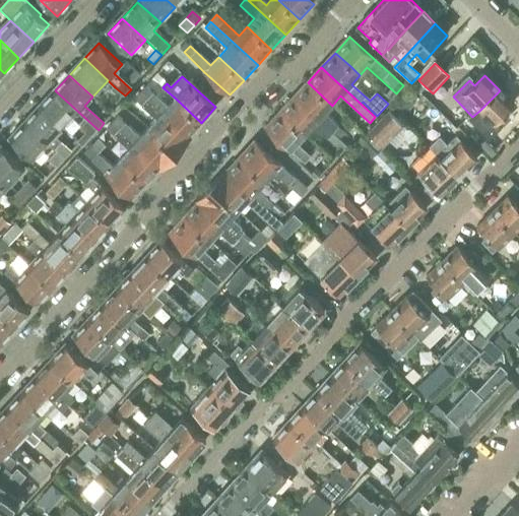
[(308,82),(294,98),(340,140),(346,134),(324,114),(332,106),(308,82)]
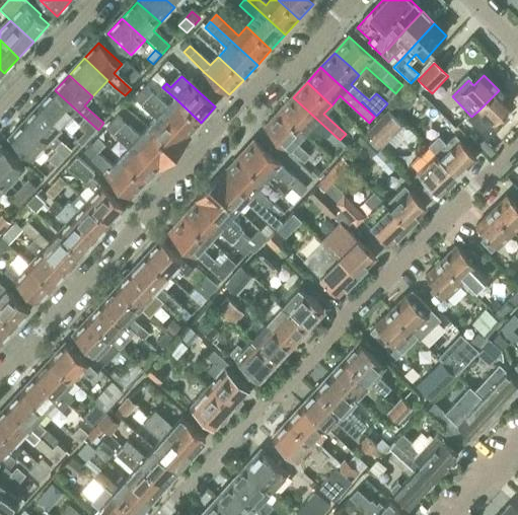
[(115,87),(111,91),(120,100),(125,95),(115,87)]
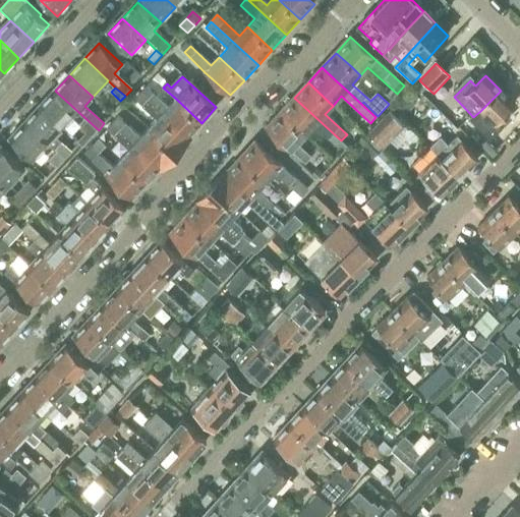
[(201,123),(177,100),(169,109),(147,89),(140,95),(163,115),(188,138),(188,137),(201,123)]
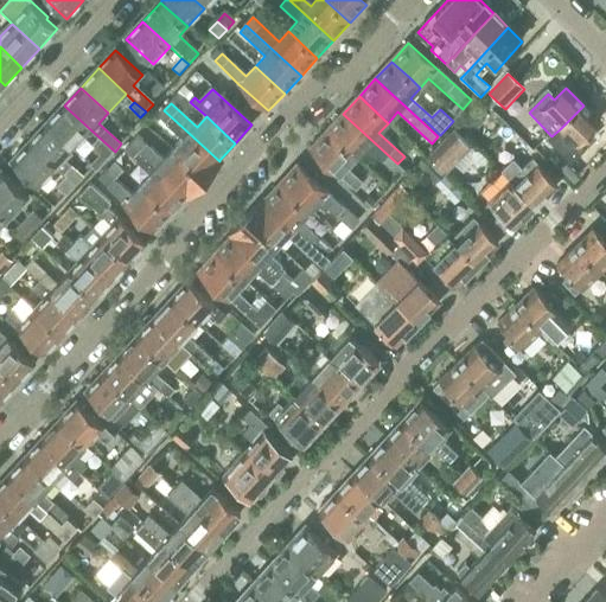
[(91,130),(64,106),(46,125),(74,149),(91,130)]
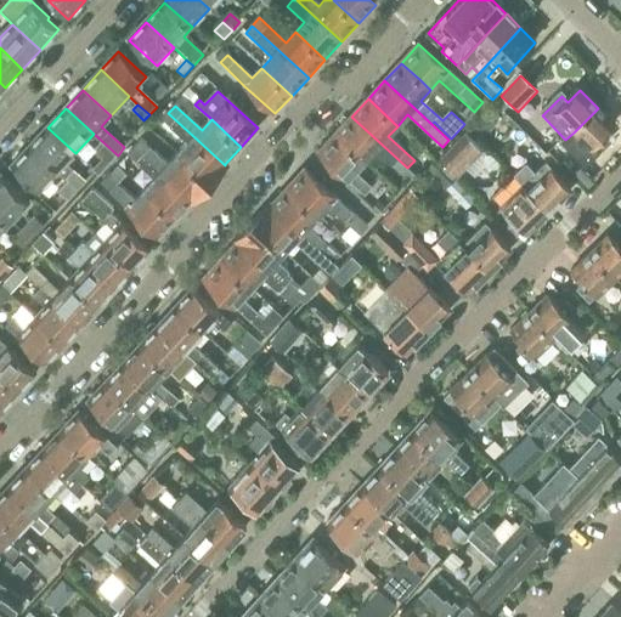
[(598,108),(574,132),(598,157),(609,145),(604,139),(616,126),(598,108)]
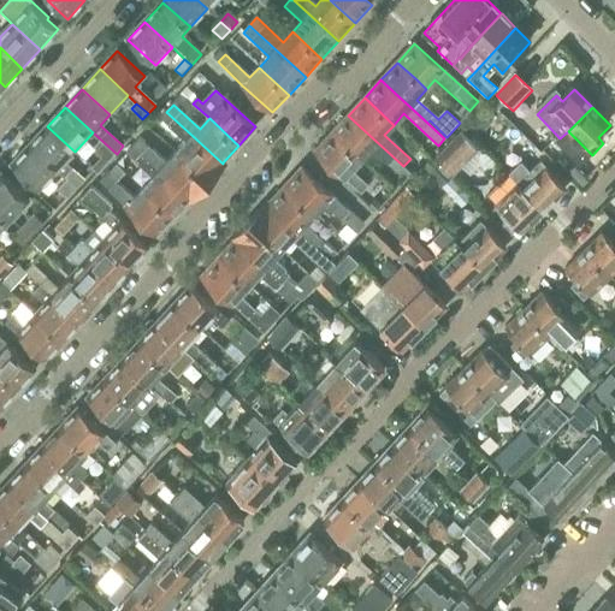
[(176,154),(208,183),(225,165),(223,162),(223,164),(193,136),(166,112),(160,119),(187,143),(176,154)]
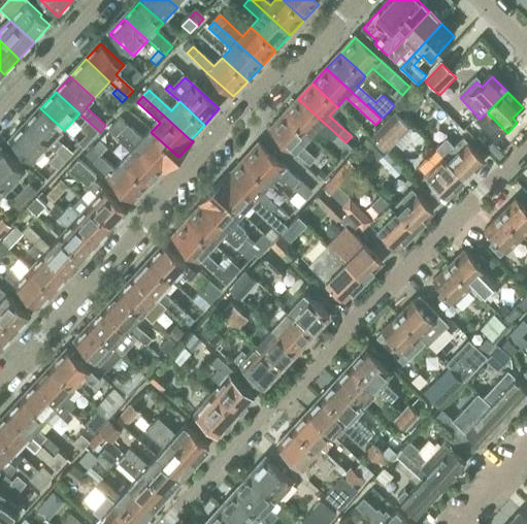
[(409,121),(423,105),(412,96),(398,111),(409,121)]
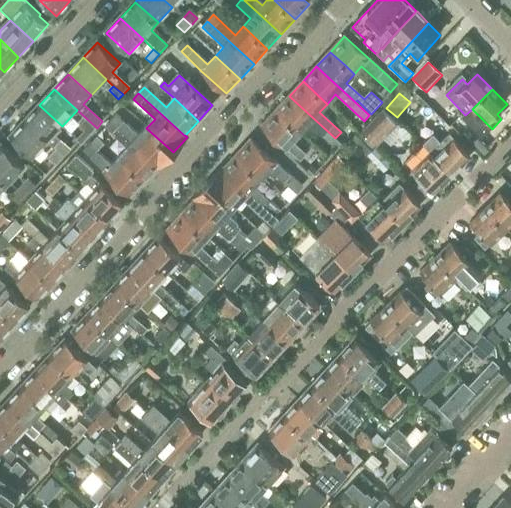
[(335,138),(289,96),(276,111),(300,133),(307,125),(336,151),(342,144),(335,138)]
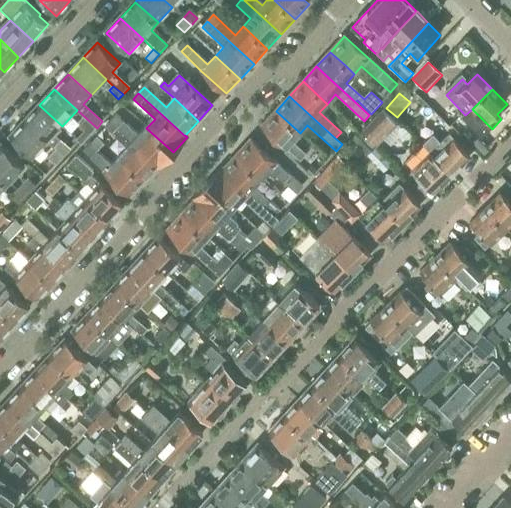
[(39,105),(25,121),(48,142),(53,147),(59,140),(54,135),(62,126),(39,105)]
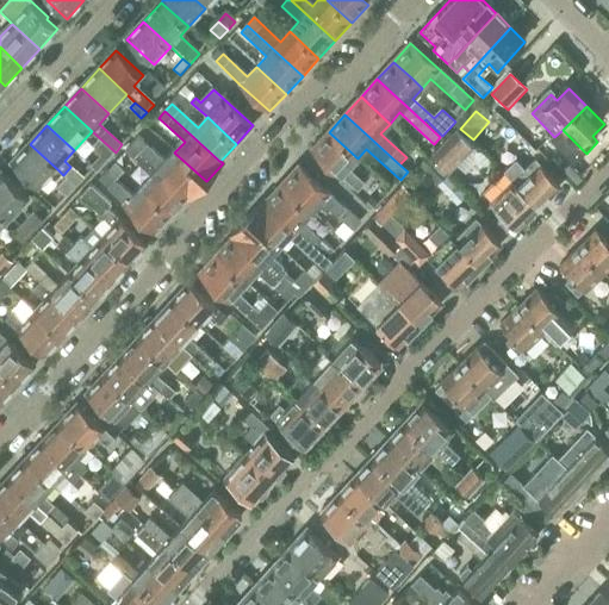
[(458,131),(434,155),(452,173),(476,149),(458,131)]
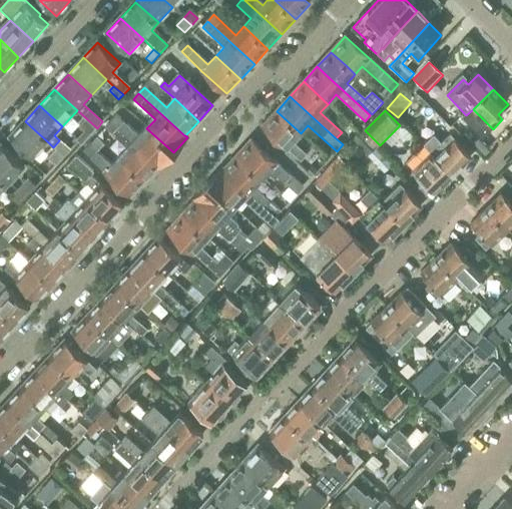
[(277,111),(263,126),(265,128),(301,161),(307,154),(293,142),(301,133),(277,111)]
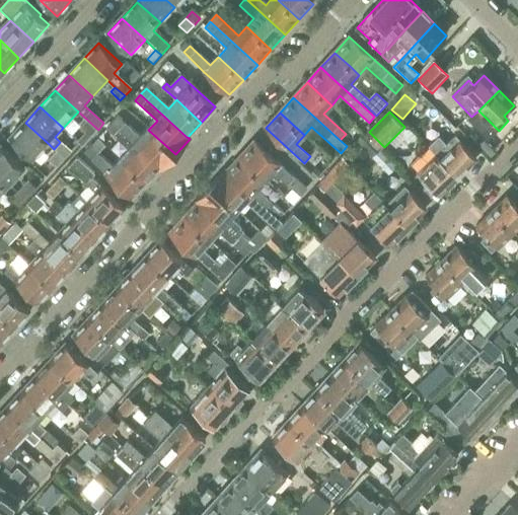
[(175,154),(148,130),(141,139),(119,118),(113,125),(135,145),(160,168),(161,169),(167,163),(175,154)]
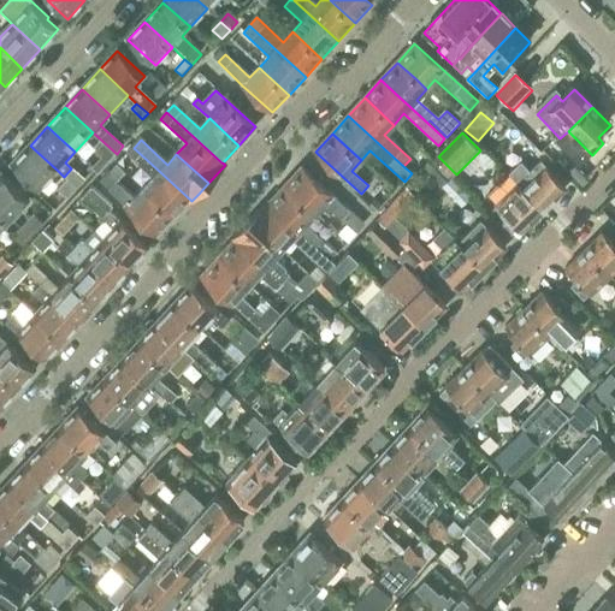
[(117,154),(105,143),(96,154),(106,164),(117,154)]
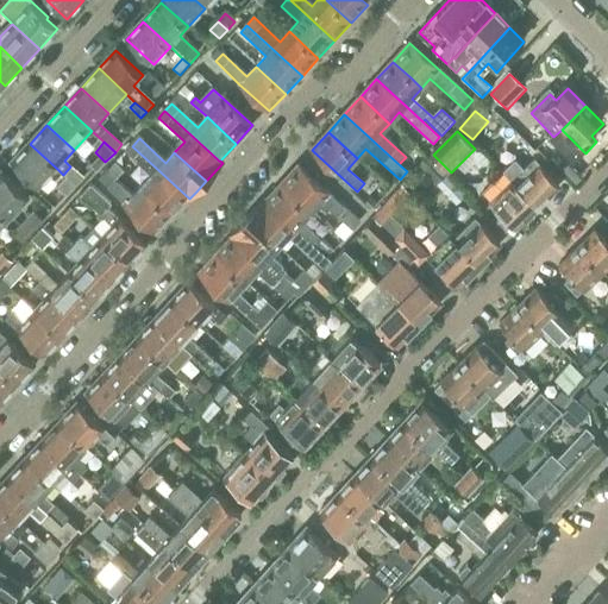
[(57,169),(30,144),(12,164),(38,189),(57,169)]
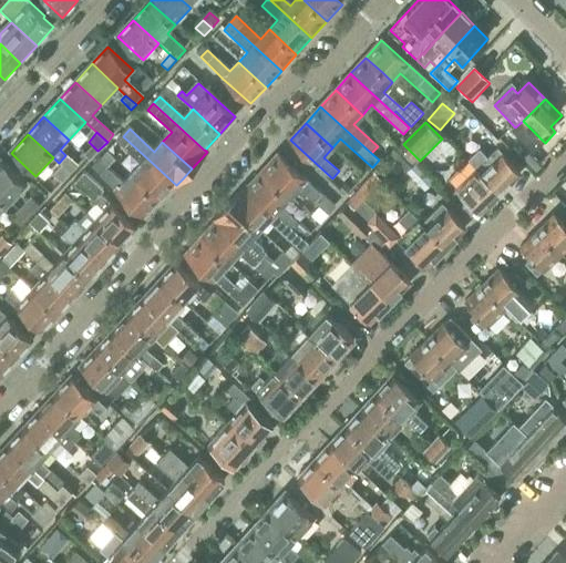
[(123,136),(117,142),(142,165),(133,174),(160,200),(175,184),(147,159),(123,136)]
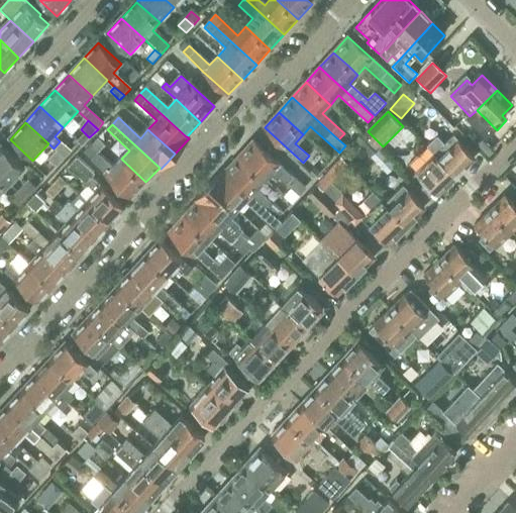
[(383,146),(368,131),(355,143),(388,177),(400,165),(383,146)]
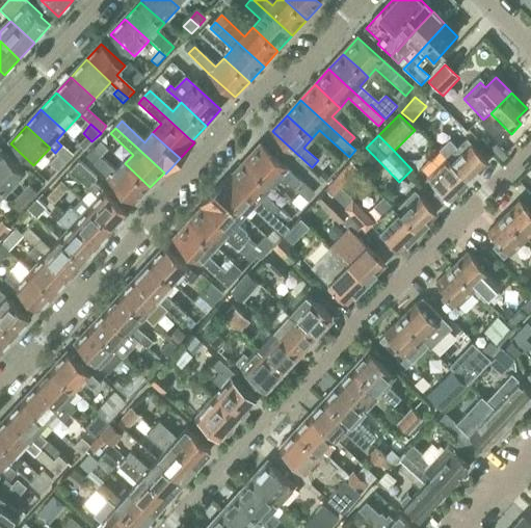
[(101,141),(86,157),(110,180),(135,203),(150,187),(125,163),(116,173),(100,158),(109,149),(101,141)]
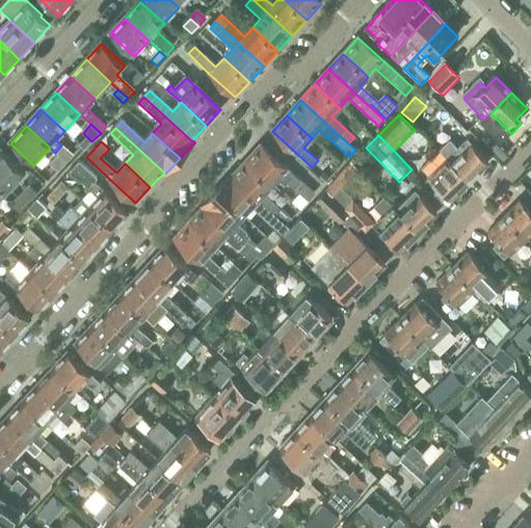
[(441,153),(448,161),(453,166),(470,183),(489,164),(468,142),(458,151),(450,142),(441,153)]
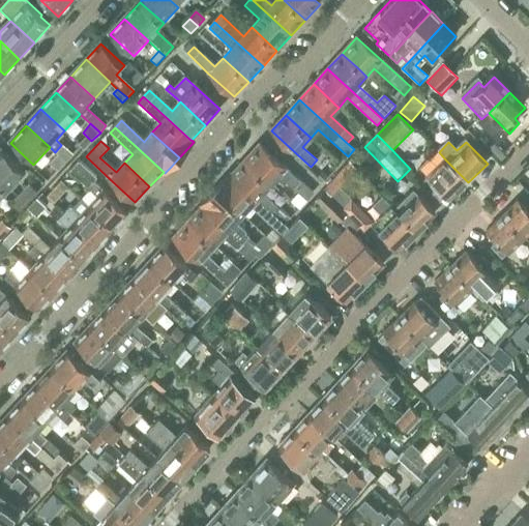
[(232,177),(257,200),(271,214),(277,207),(263,194),(280,176),(294,191),(301,183),(260,146),(232,177)]
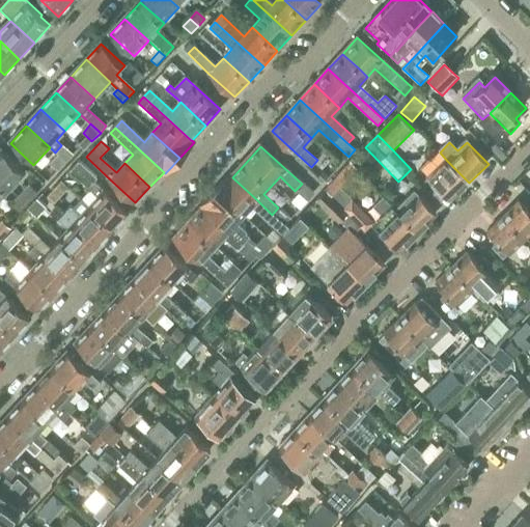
[(57,157),(65,164),(74,156),(65,148),(57,157)]
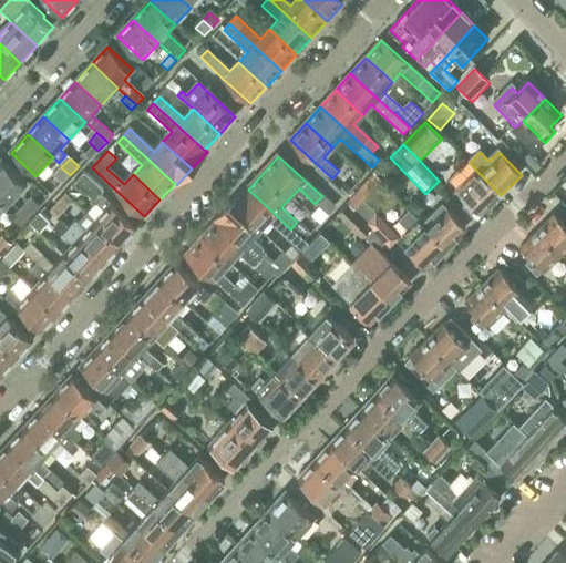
[(0,163),(0,193),(10,203),(27,185),(1,162),(0,163)]
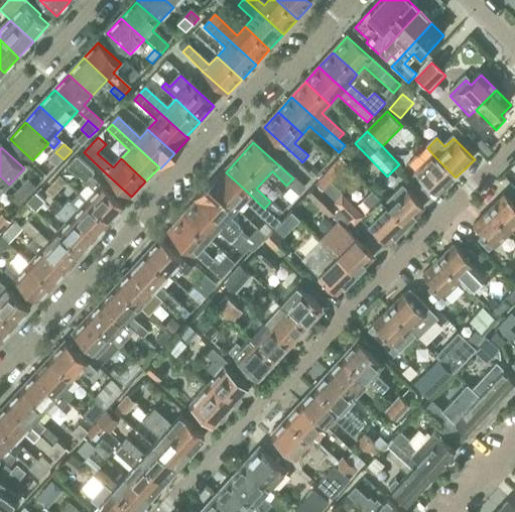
[(63,159),(55,152),(48,160),(56,168),(63,159)]
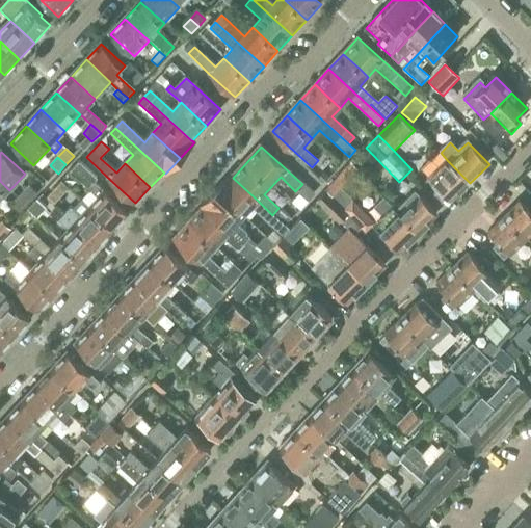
[(89,209),(112,231),(128,214),(95,184),(97,181),(75,160),(65,170),(98,200),(89,209)]
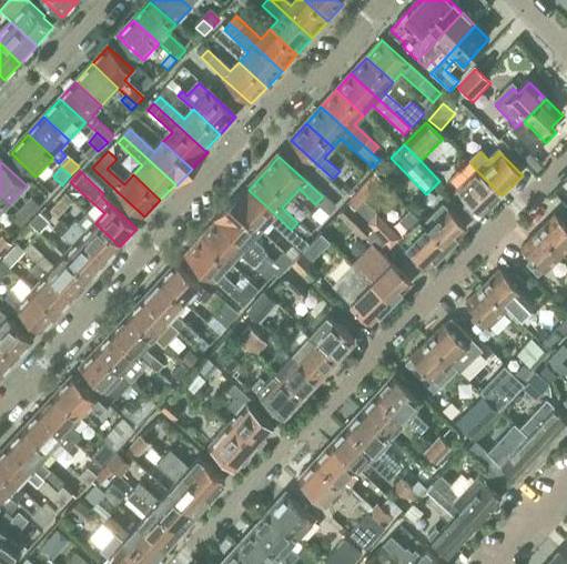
[(502,195),(484,178),(478,172),(458,192),(481,215),(502,195)]
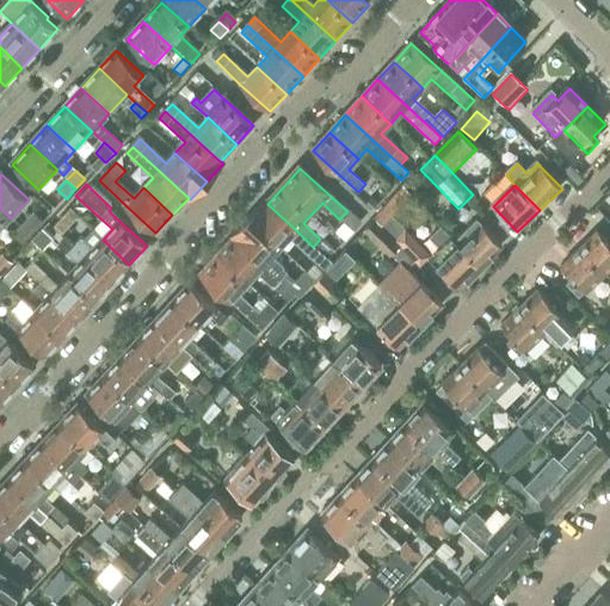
[(411,198),(402,190),(375,220),(384,228),(411,198)]
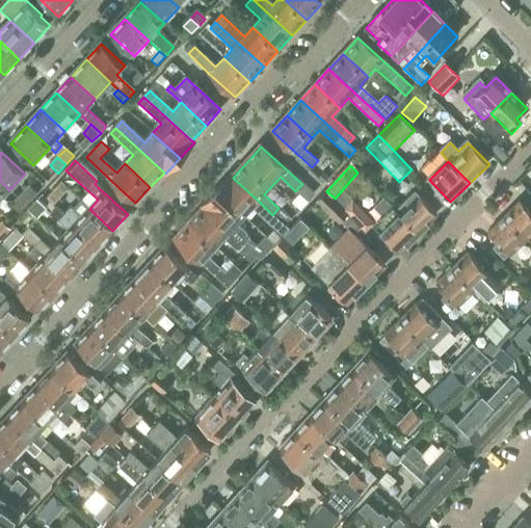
[(290,231),(231,176),(216,191),(243,216),(251,208),(283,237),(290,231)]
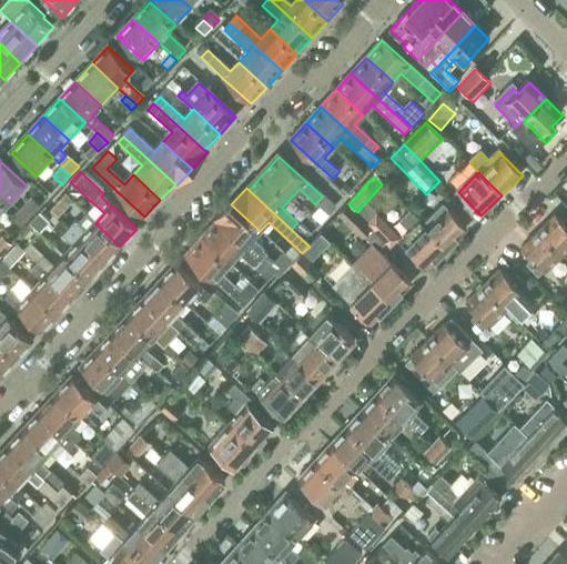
[(0,214),(10,203),(0,193),(0,214)]
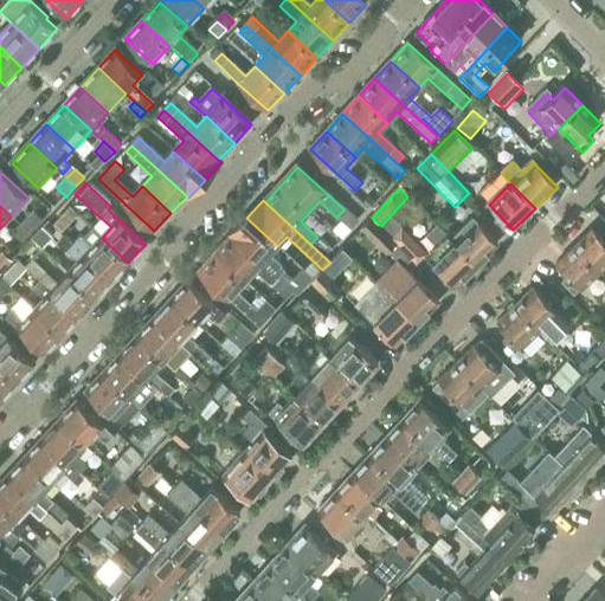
[(60,218),(71,228),(82,218),(70,207),(60,218)]
